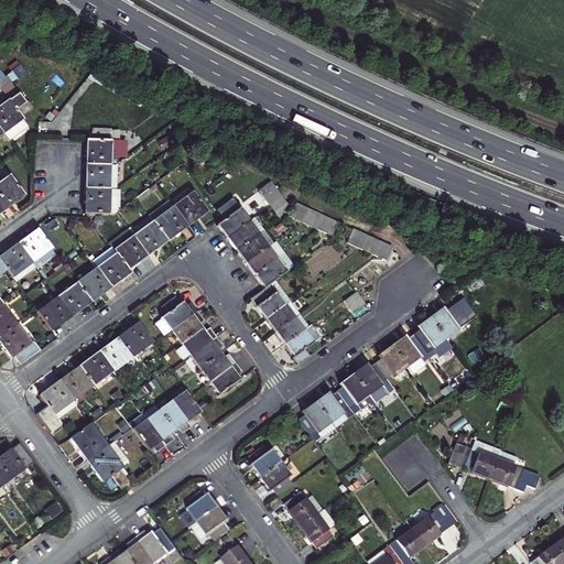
[(25,74),(17,61),(8,67),(11,73),(15,78),(17,79),(25,74)]
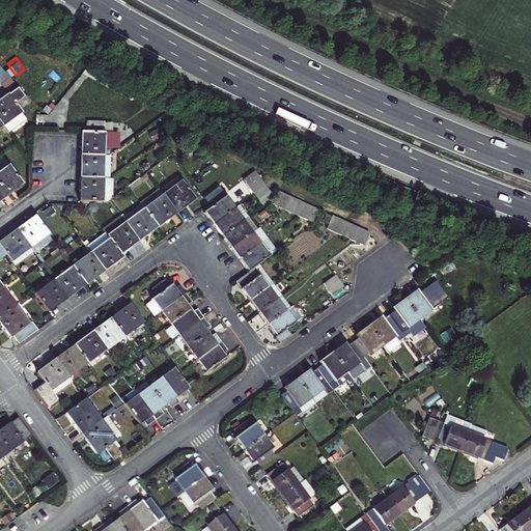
[(9,79),(15,74),(10,68),(3,74),(0,68),(0,85),(0,86),(2,85),(8,94),(17,88),(9,79)]
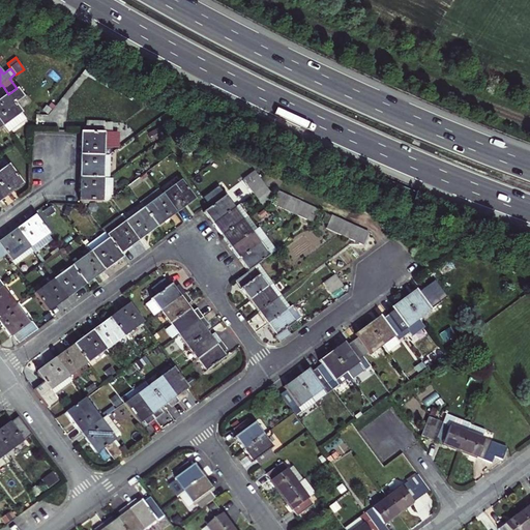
[(8,94),(0,100),(0,121),(3,126),(8,134),(27,121),(15,104),(24,97),(17,88),(8,94)]
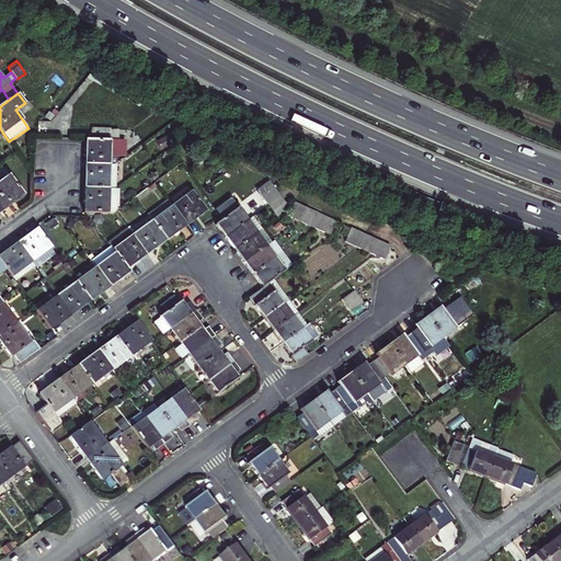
[(110,140),(86,139),(84,163),(109,164),(110,157),(110,140)]
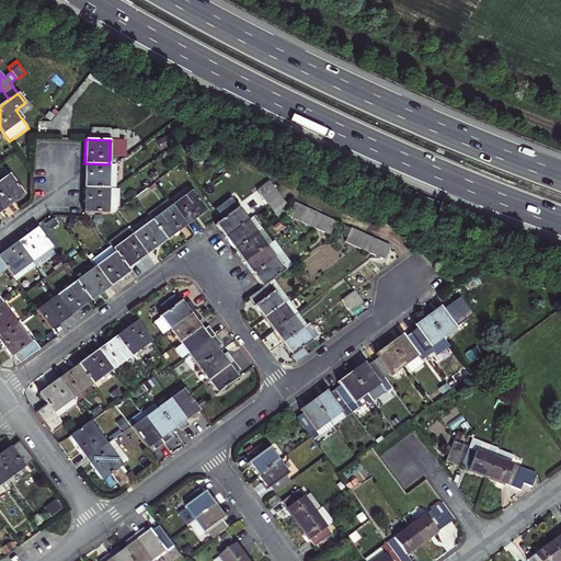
[(126,157),(126,140),(110,140),(110,157),(126,157)]
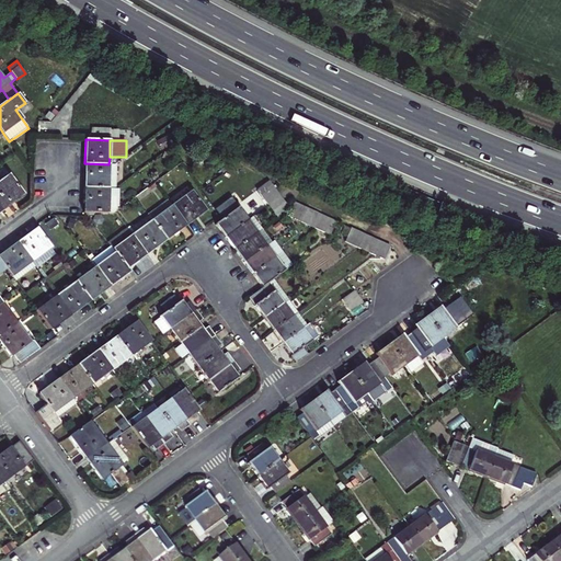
[(109,189),(109,164),(84,163),(83,187),(109,189)]
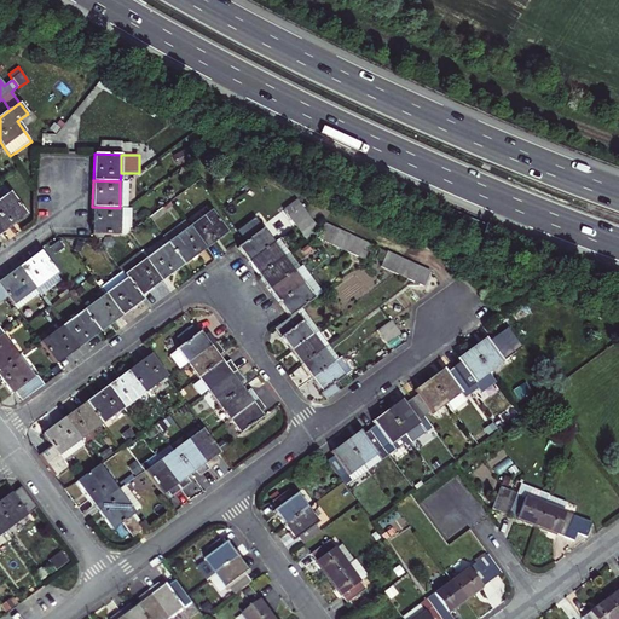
[(11,192),(0,200),(0,226),(4,232),(27,214),(11,192)]
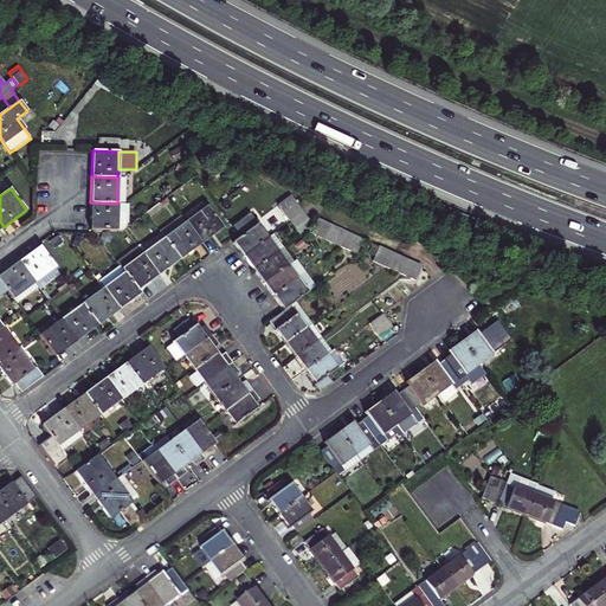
[(277,206),(291,225),(304,214),(291,195),(277,206)]
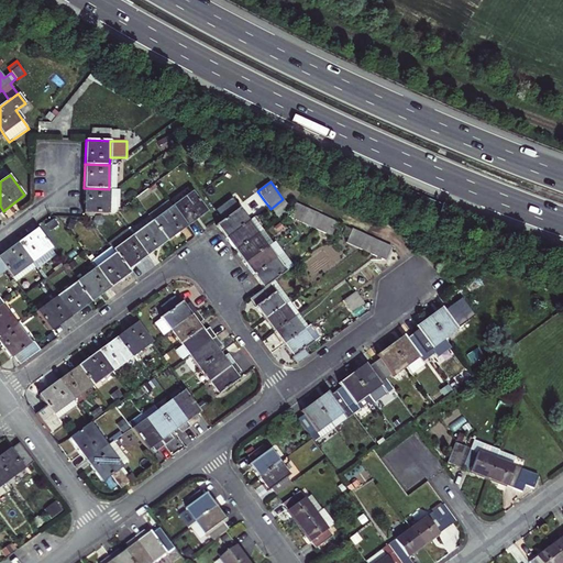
[(107,214),(109,189),(84,188),(83,213),(107,214)]
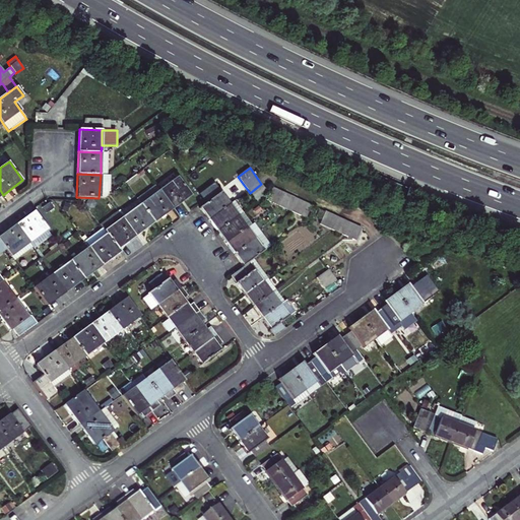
[(178,177),(159,191),(173,209),(191,196),(178,177)]
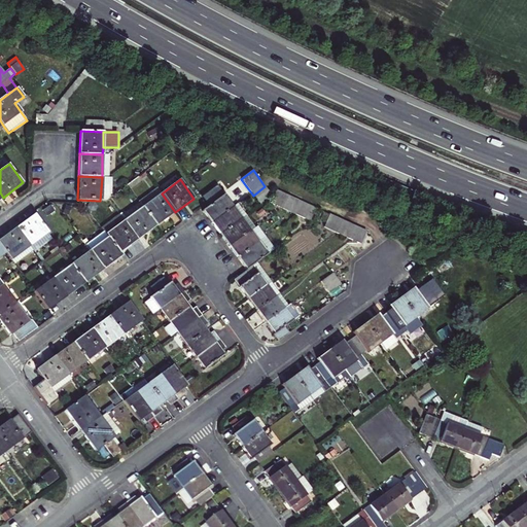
[(265,186),(253,196),(260,205),(272,196),(265,186)]
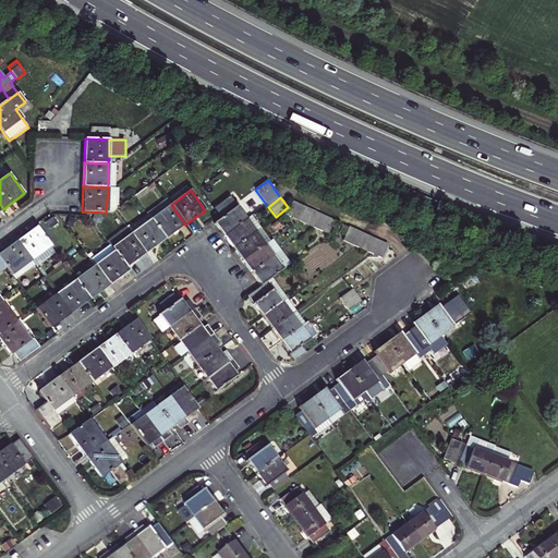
[(308,209),(293,201),(286,215),(302,222),(308,209)]
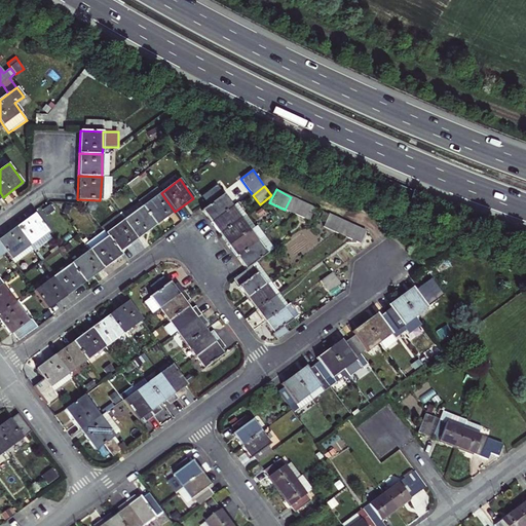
[(161,193),(143,207),(156,225),(175,212),(161,193)]
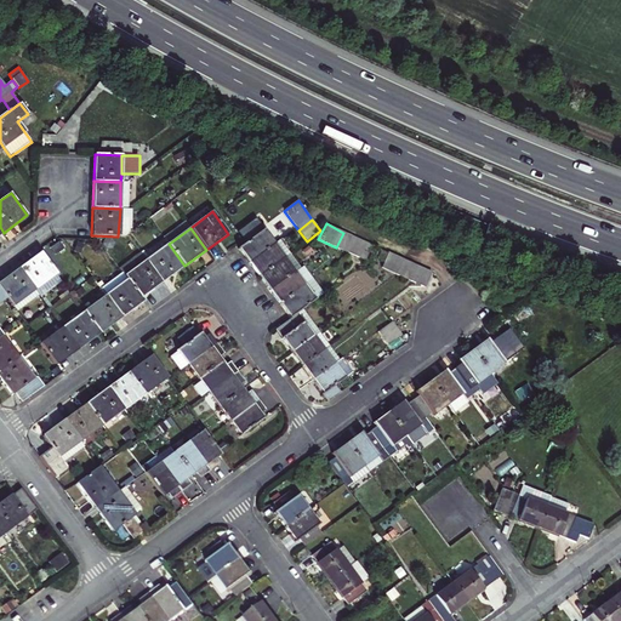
[(238,249),(249,263),(274,244),(263,229),(238,249)]
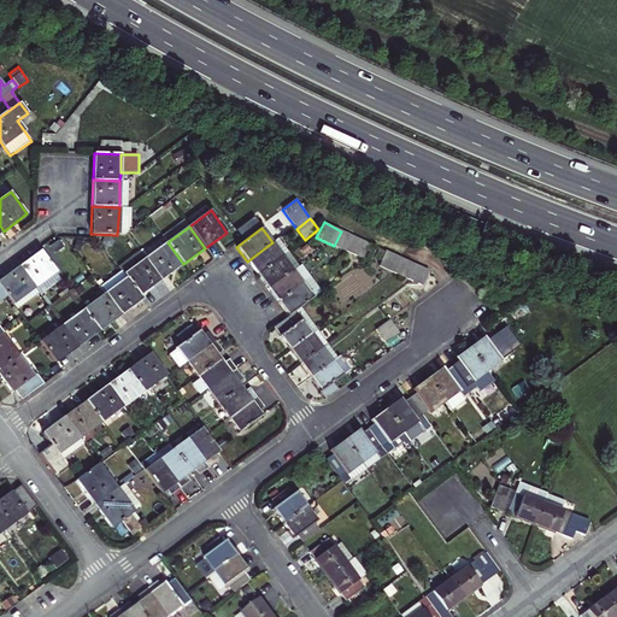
[(341,231),(334,246),(351,253),(357,238),(341,231)]
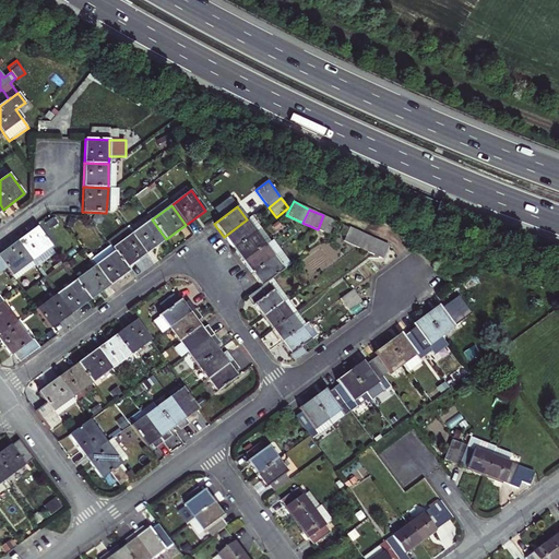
[(323,215),(318,229),(330,234),(335,221),(323,215)]
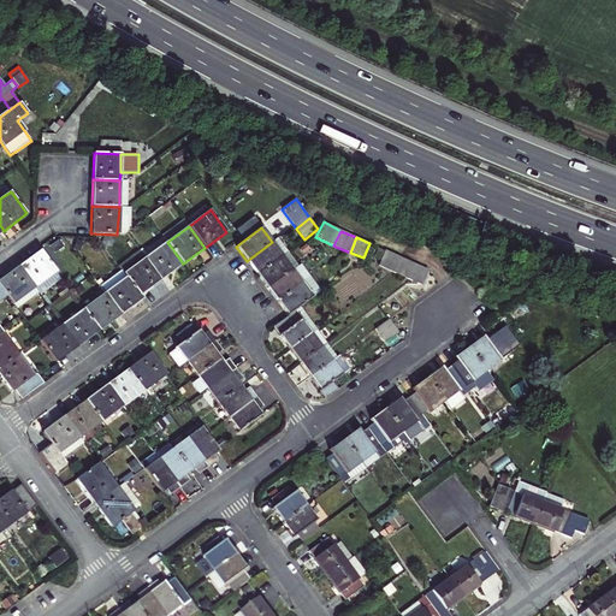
[(272,242),(247,261),(256,274),(288,252),(278,238),(272,242)]
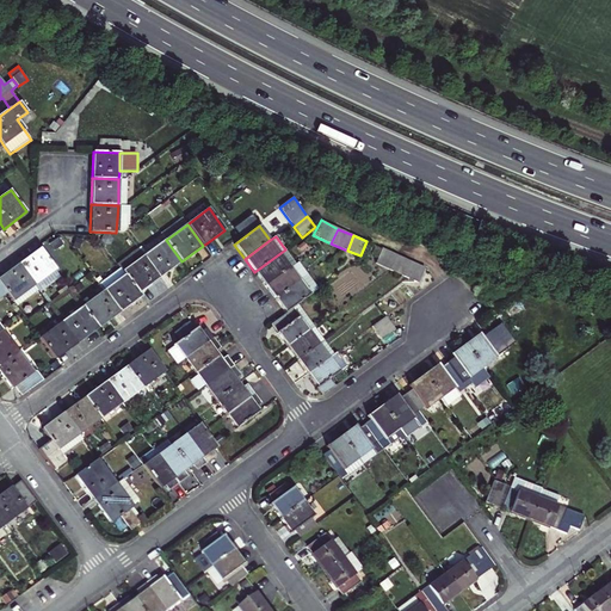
[(166,240),(144,255),(161,277),(181,261),(166,240)]
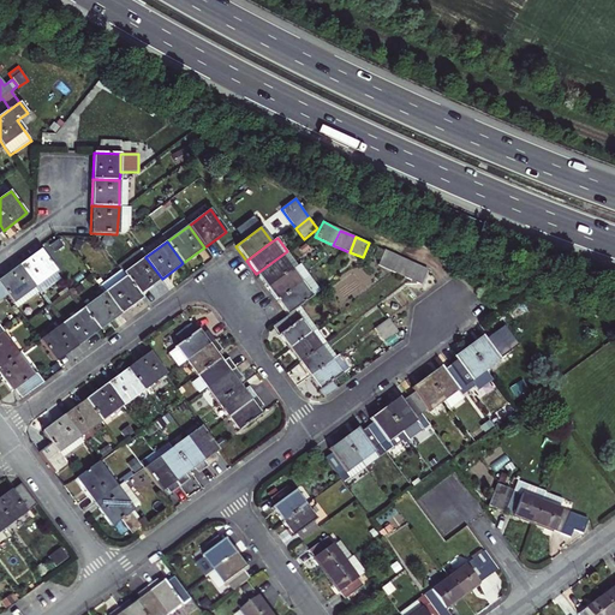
[(39,293),(40,294),(61,279),(40,250),(18,266),(39,293)]
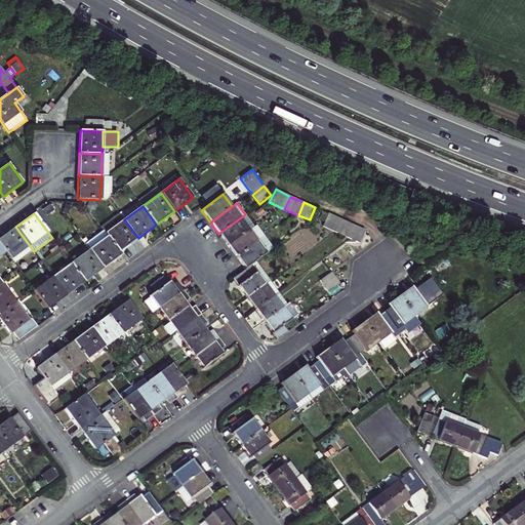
[(245,214),(218,234),(228,246),(254,228),(245,214)]
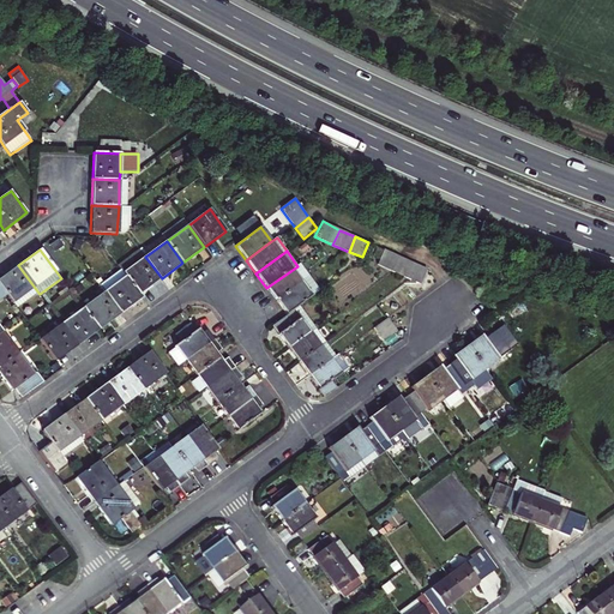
[(402,258),(385,251),(378,265),(395,272),(402,258)]
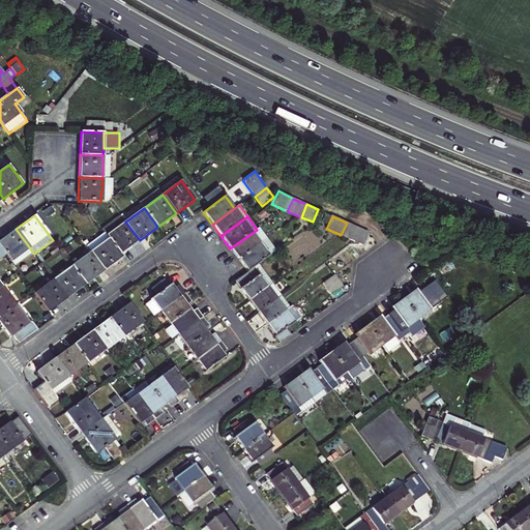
[(125,222),(107,235),(120,255),(140,240),(125,222)]
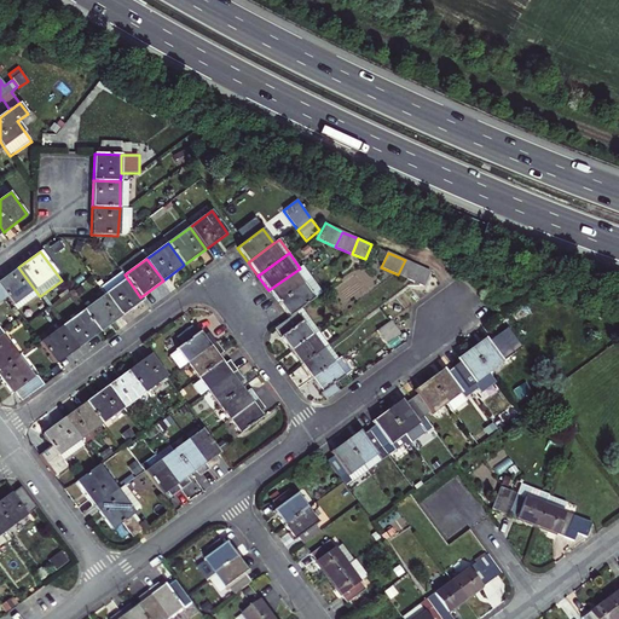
[(405,260),(398,275),(414,282),(421,266),(405,260)]
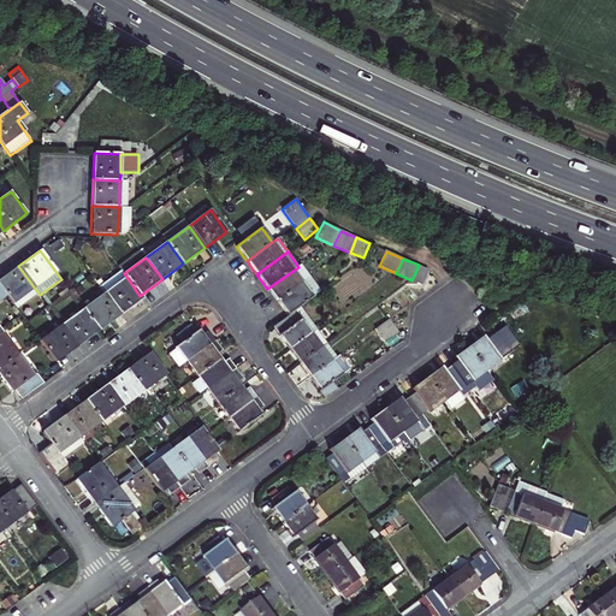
[(278,303),(312,279),(301,265),(298,267),(267,289),(278,303)]
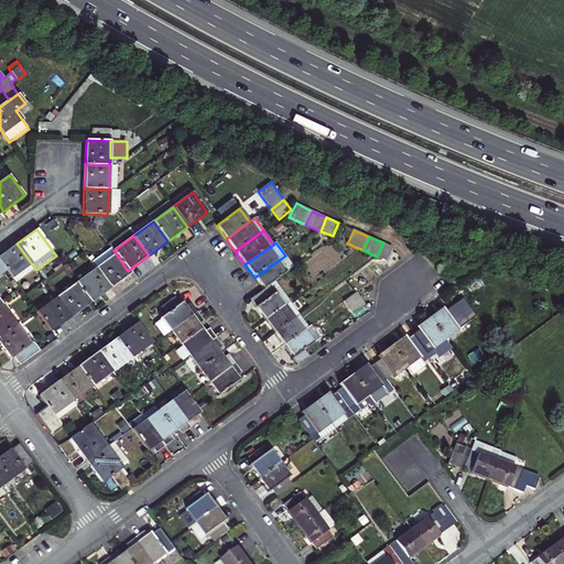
[(383,242),(377,257),(380,258),(387,260),(392,247),(383,242)]
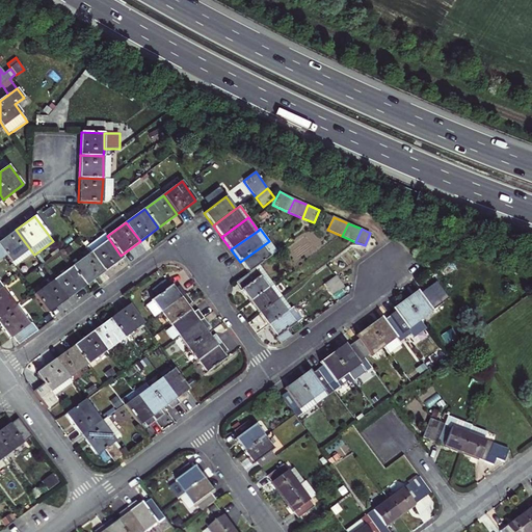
[(15,267),(33,254),(16,230),(0,241),(0,247),(6,257),(15,267)]
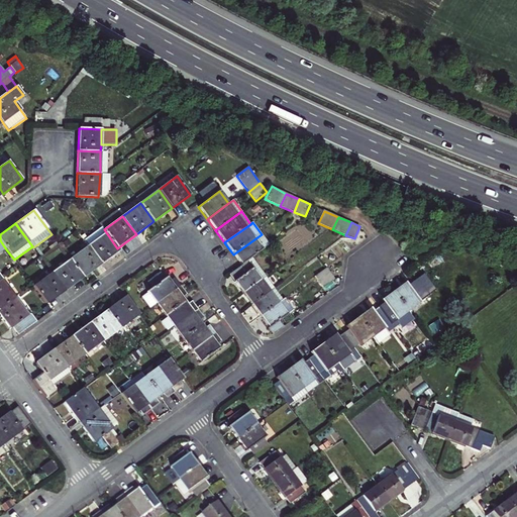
[(119,251),(117,248),(104,229),(102,227),(85,239),(89,246),(102,264),(119,251)]
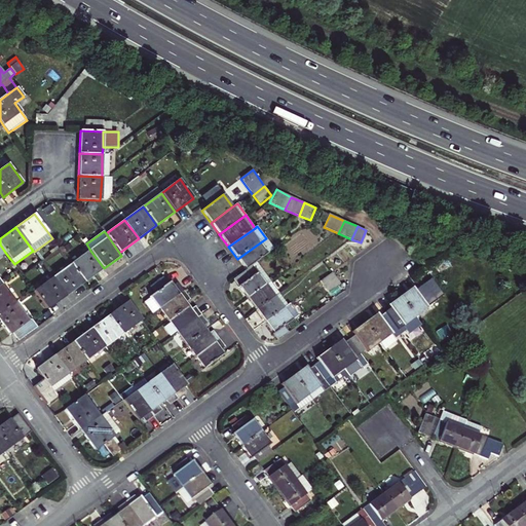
[(257,263),(274,249),(266,238),(237,259),(247,271),(257,263)]
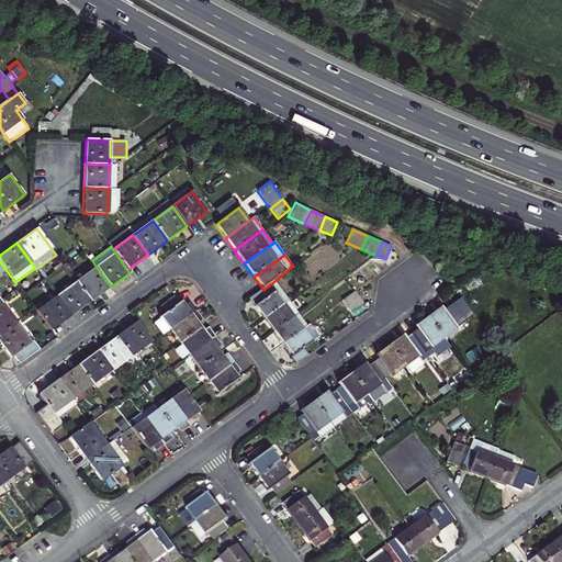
[(97,268),(78,281),(92,300),(111,287),(97,268)]
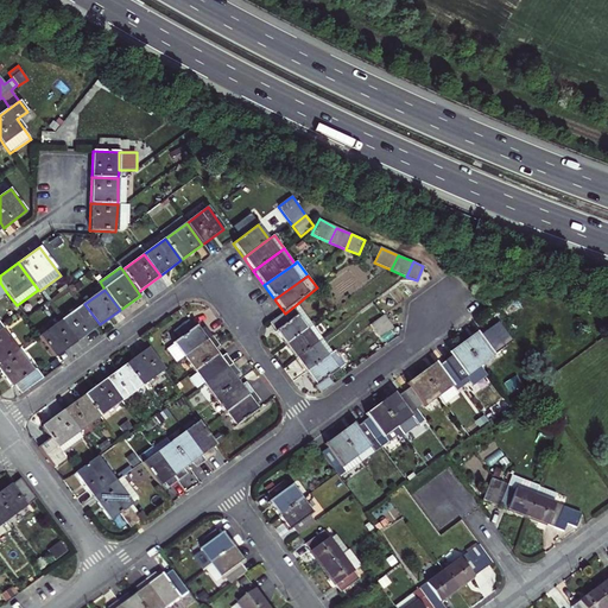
[(63,320),(78,340),(100,324),(84,304),(63,320)]
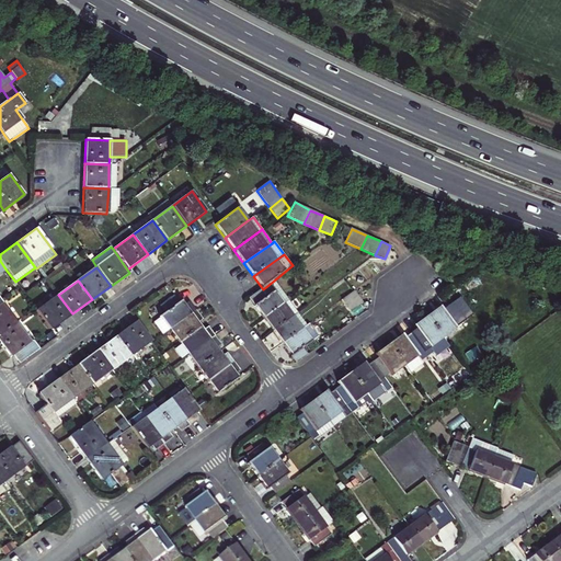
[(249,299),(263,318),(288,300),(274,281),(263,289),(249,299)]
